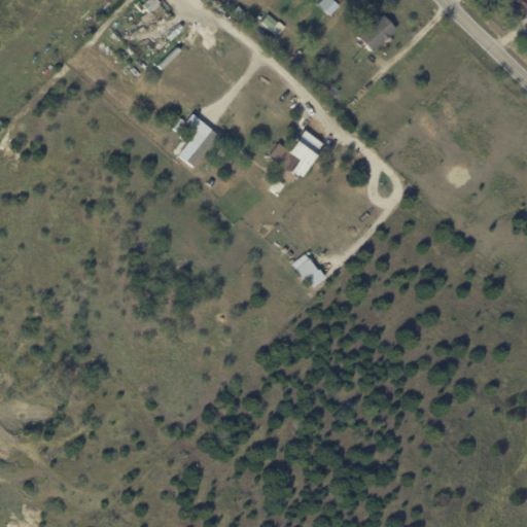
[(147,12),(159,3),(155,0),(145,0),(140,5),(147,12)]
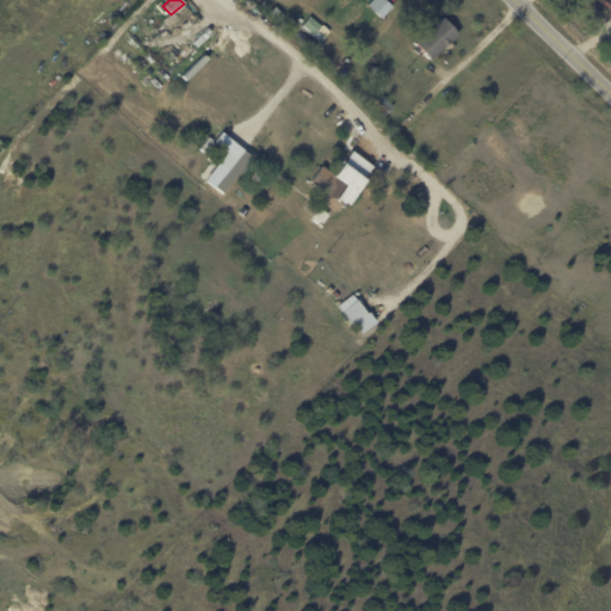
[(387,0),(389,2),(377,14),(369,6),(374,0),(387,0)]
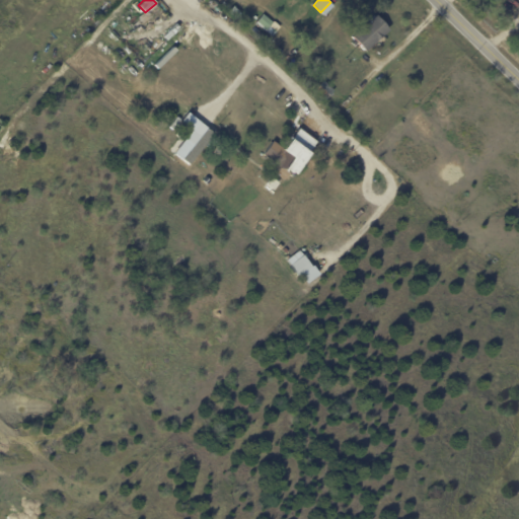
[(518,0),(518,10),(509,2),(510,0),(518,0)]
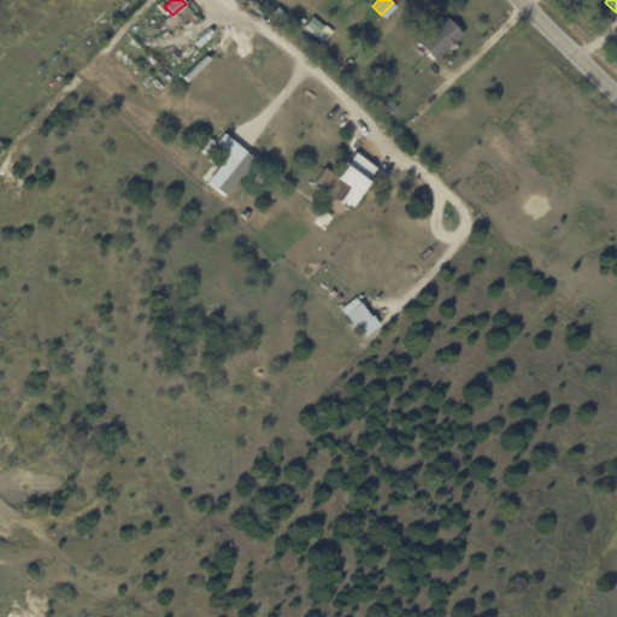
[(457,42),(435,62),(419,45),(448,18),(464,36),(457,42)]
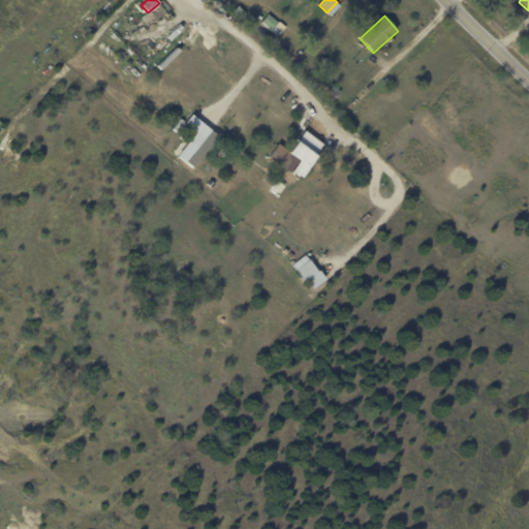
[(280,23),(286,28),(283,33),(276,27),(280,23)]
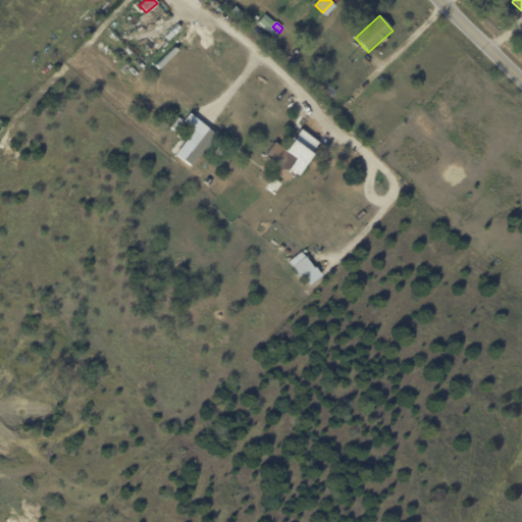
[(319,58),(327,58),(327,66),(323,65),(323,69),(317,68),(318,58),(319,58)]
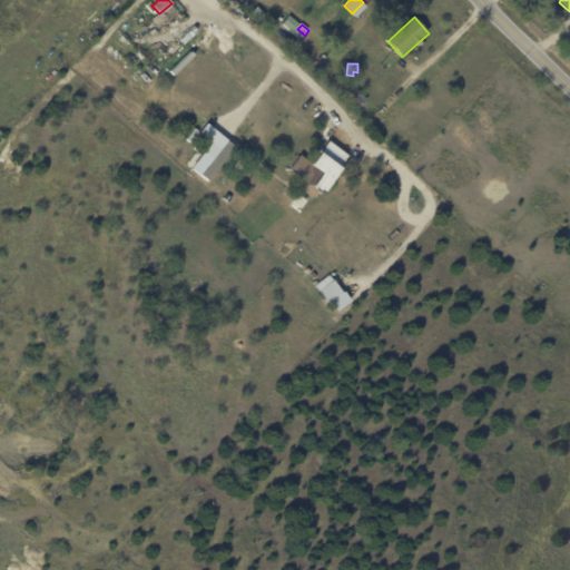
[(355,89),(367,100),(357,111),(345,100),(355,89)]
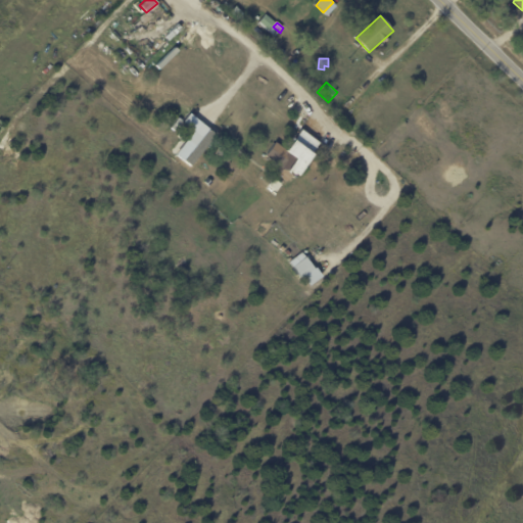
[(192,131),(175,154),(191,167),(215,133),(188,113),(182,123),(192,131)]
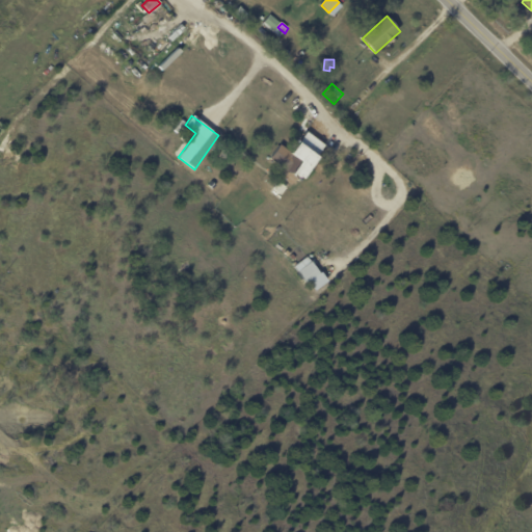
[(273,161),(285,147),(301,161),(291,175),(273,161)]
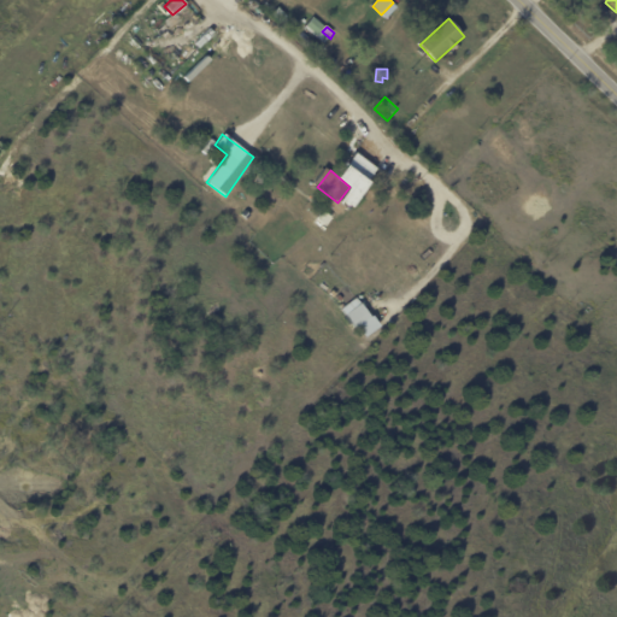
[(377,328),(357,297),(341,307),(363,339),(377,328)]
